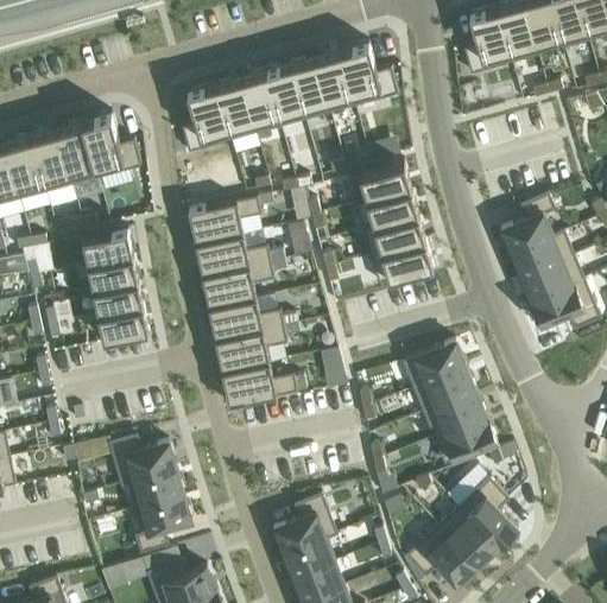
[(522,0),(519,0),(497,6),(512,62),(538,55),(522,0)]
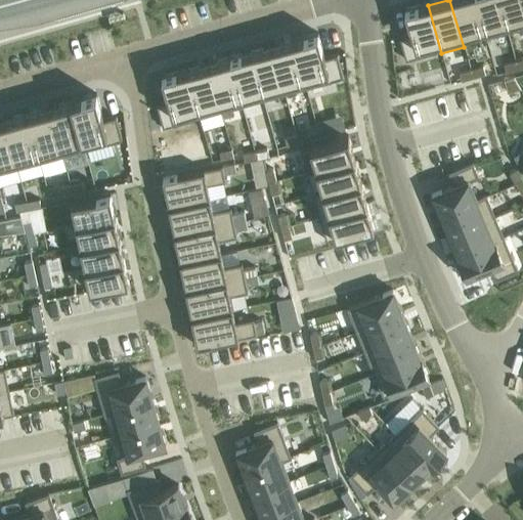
[(474,0),(449,0),(464,47),(465,47),(463,42),(484,36),(474,0)]
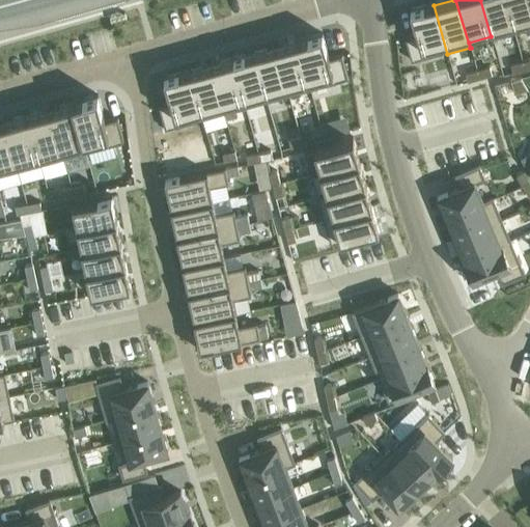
[(504,0),(480,0),(491,36),(512,31),(504,0)]
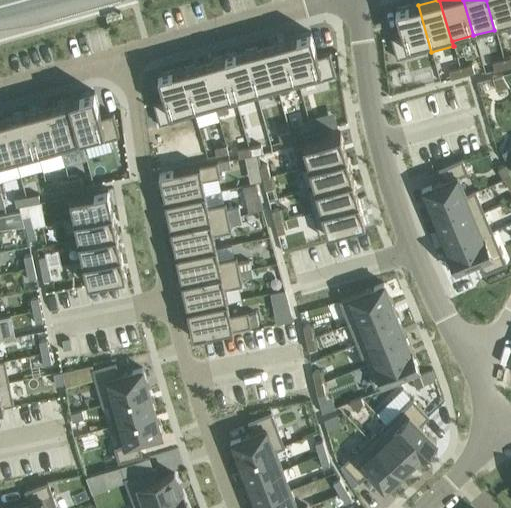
[(510,10),(508,0),(486,0),(494,30),(510,25),(510,10)]
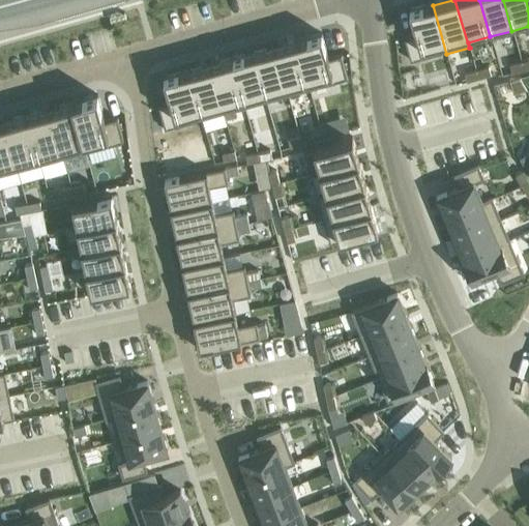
[(415,37),(403,40),(410,64),(446,54),(433,5),(409,12),(415,37)]
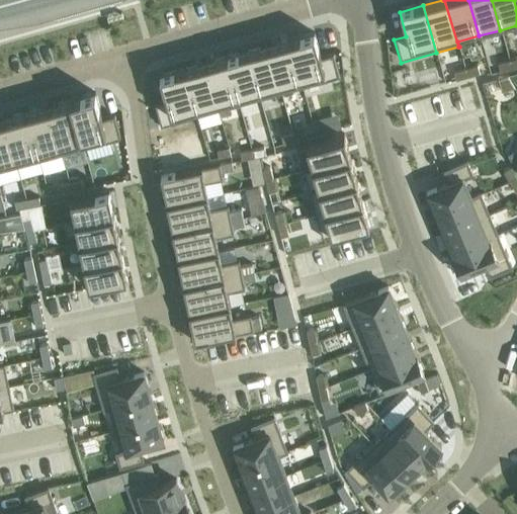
[(314,36),(288,43),(302,90),(339,80),(332,57),(320,60),(314,36)]
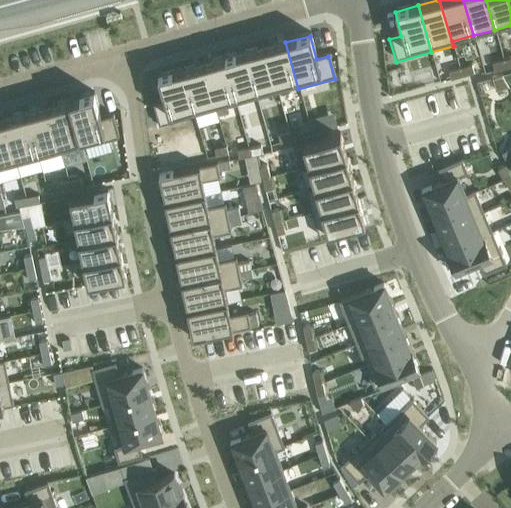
[(285,42),(265,48),(277,95),(298,89),(285,42)]
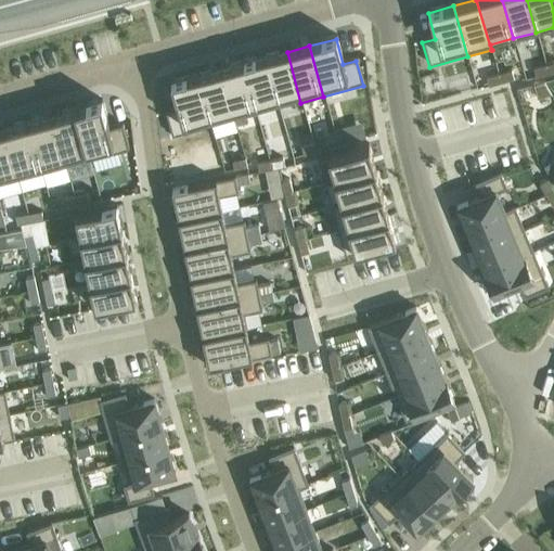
[(287,52),(265,59),(279,109),(300,103),(287,52)]
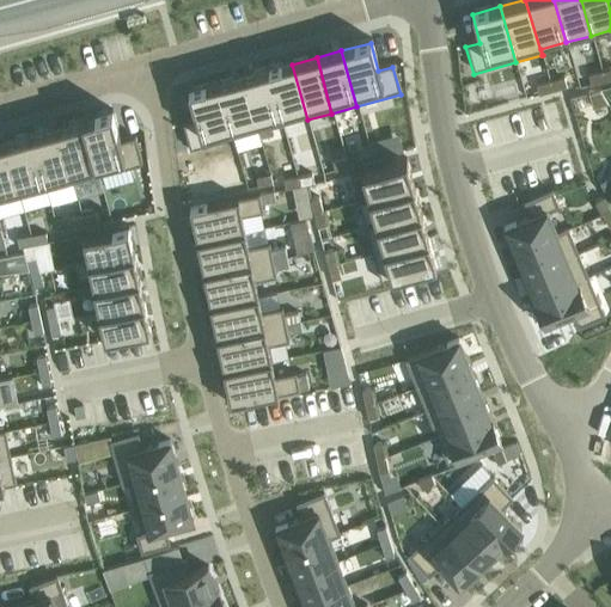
[(292,65),(267,71),(282,127),(307,120),(292,65)]
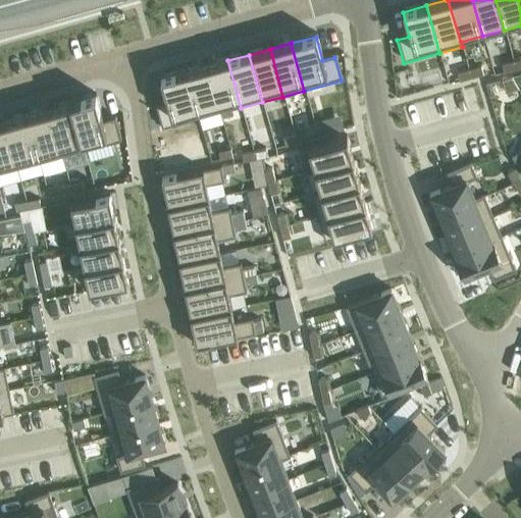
[(227,60),(206,66),(219,114),(241,108),(227,60)]
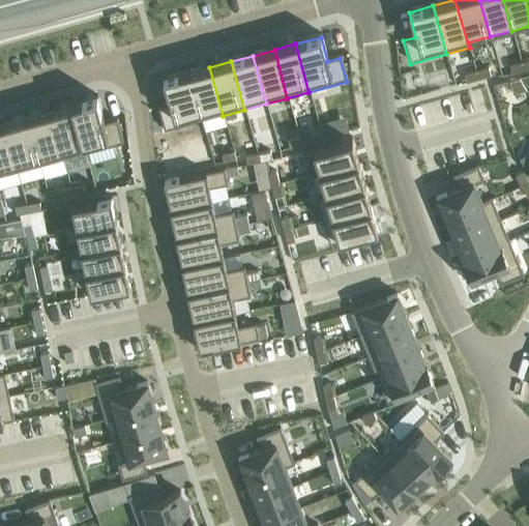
[(521,64),(509,67),(511,76),(523,72),(521,64)]
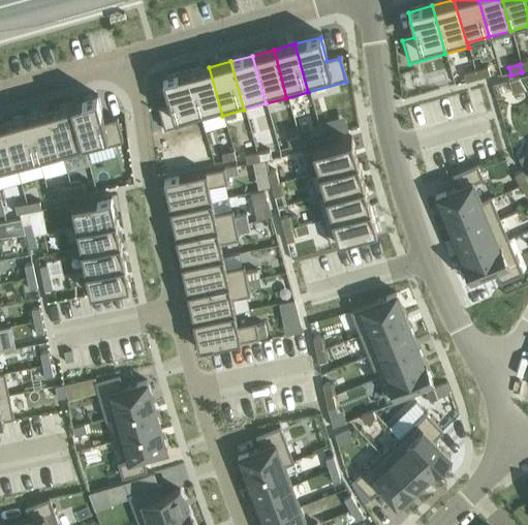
[(209,67),(187,73),(200,122),(222,116),(209,67)]
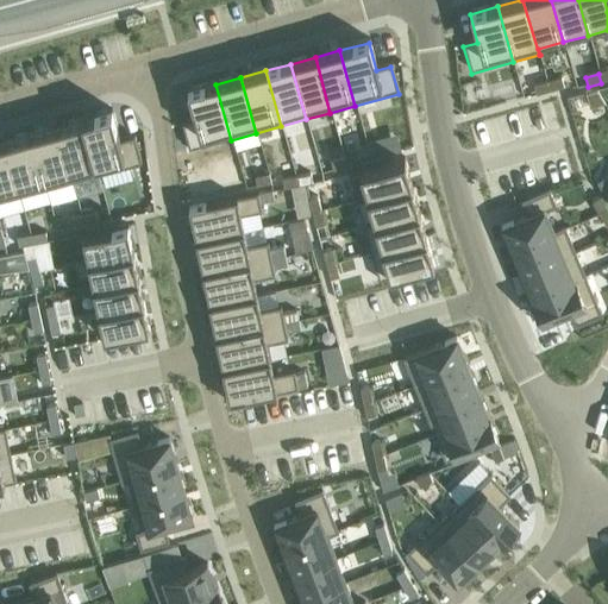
[(561,80),(547,83),(550,93),(563,89),(561,80)]
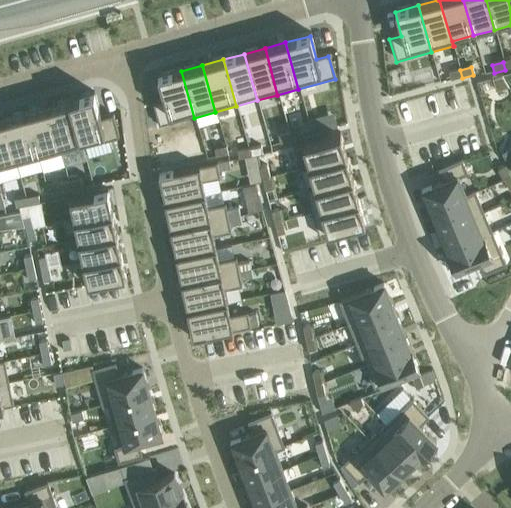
[(460,70),(448,74),(450,81),(462,78),(460,70)]
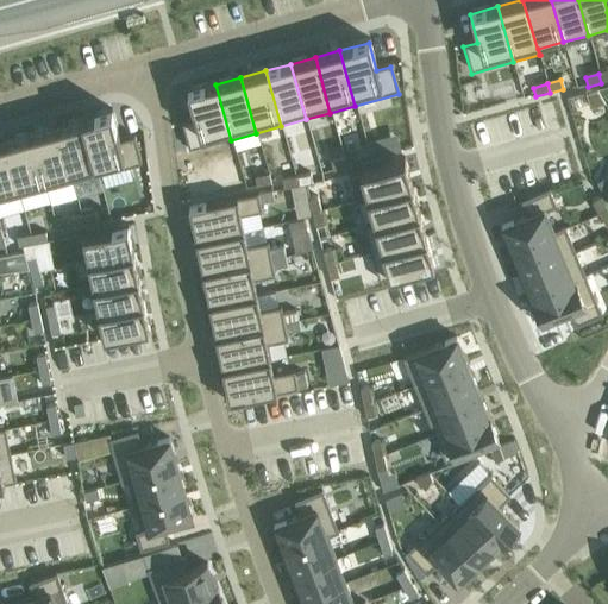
[(194,120),(181,125),(188,152),(231,140),(215,85),(187,93),(194,120)]
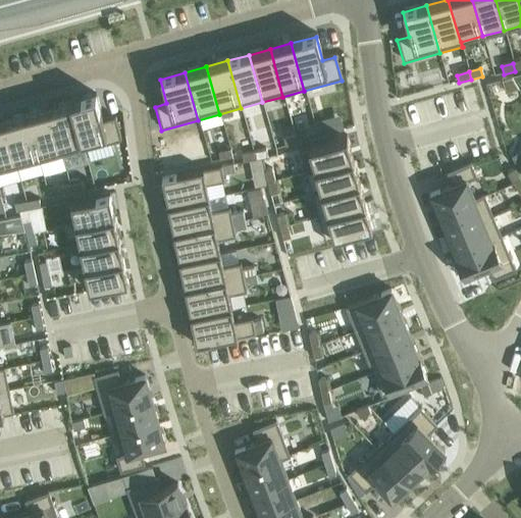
[(511,80),(500,83),(504,95),(517,91),(511,80)]
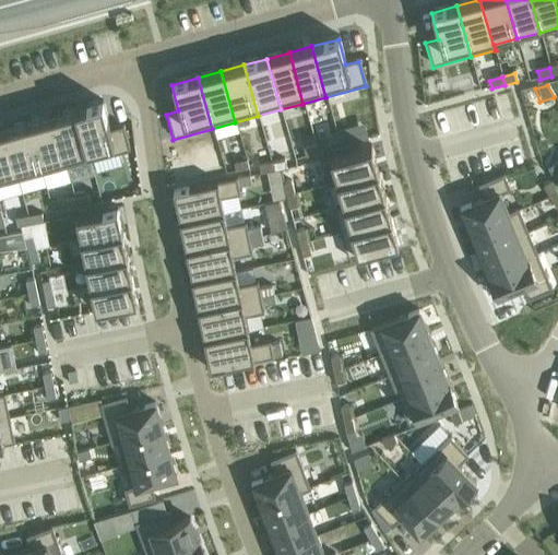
[(75,111),(90,163),(130,152),(122,127),(109,130),(102,103),(74,110),(74,113),(75,111)]
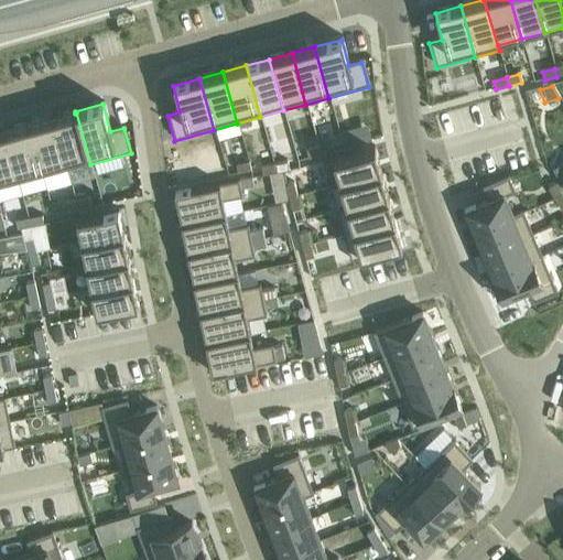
[(52,119),(66,171),(90,164),(76,112),(75,114),(52,119)]
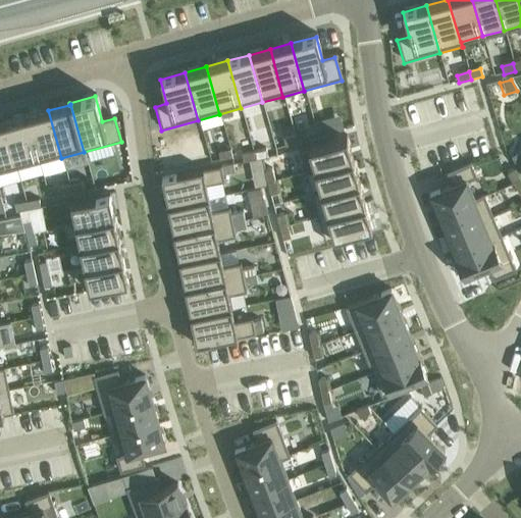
[(25,117),(39,164),(61,158),(48,110),(25,117)]
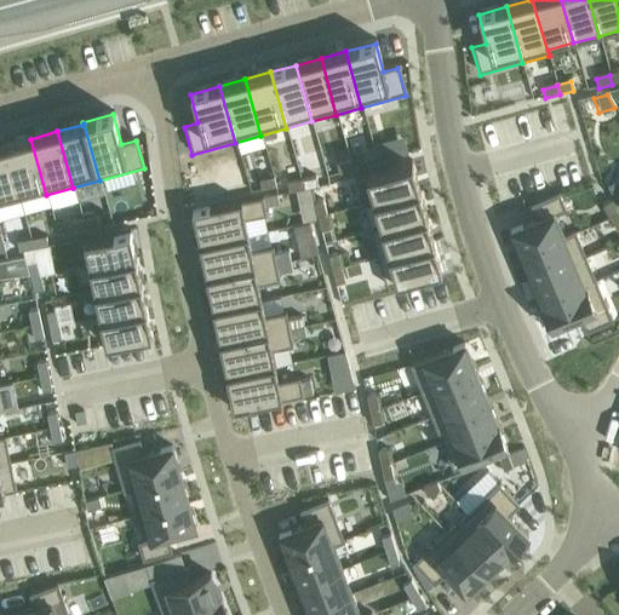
[(30,139),(4,147),(19,202),(46,195),(30,139)]
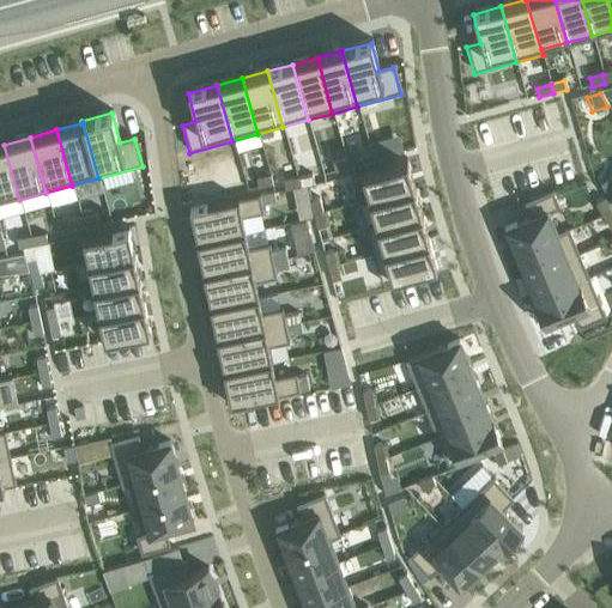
[(374,163),(388,159),(383,141),(369,145),(374,163)]
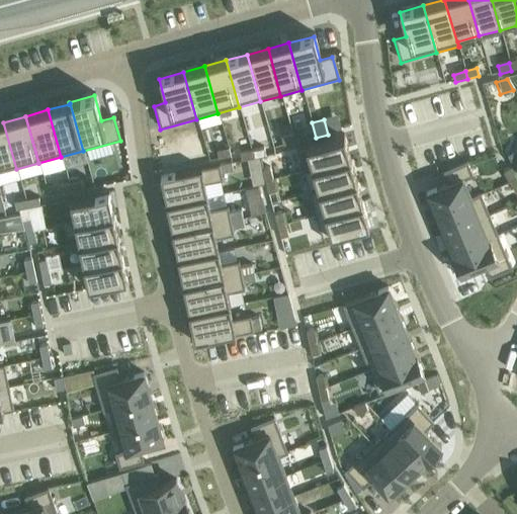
[(0,174),(16,169),(3,122),(0,122),(0,174)]
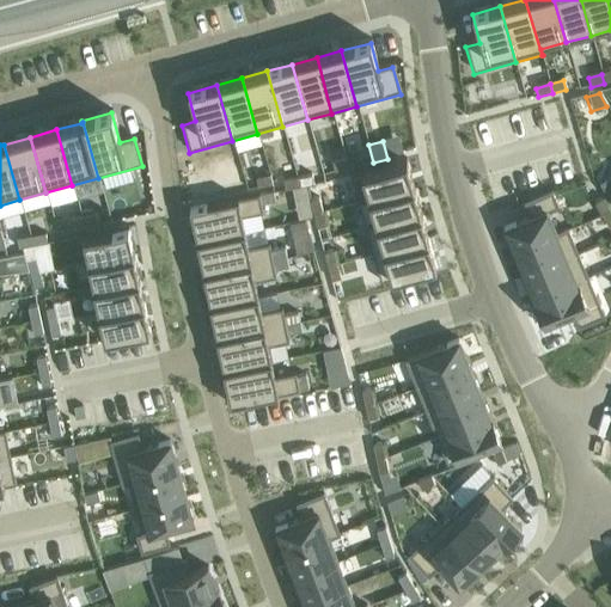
[(359,157),(346,160),(348,170),(362,165),(359,157)]
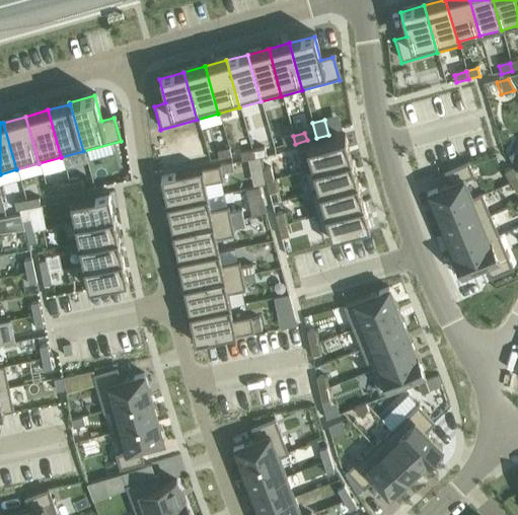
[(293,136),(281,139),(283,147),(295,144),(293,136)]
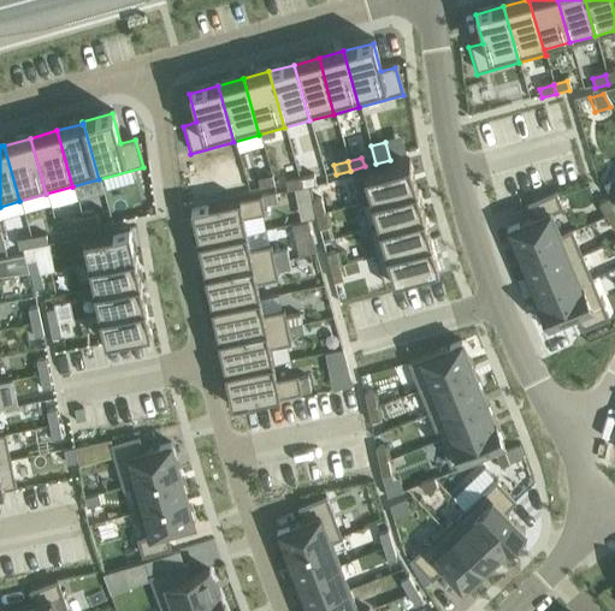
[(408,162),(353,178),(361,207),(372,203),(371,202),(417,190),(408,162)]
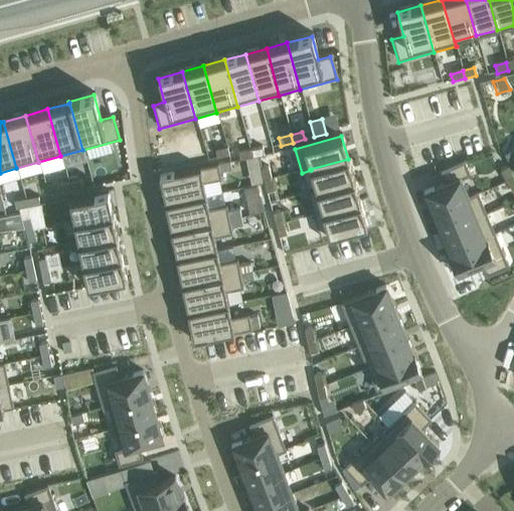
[(226,149),(215,151),(216,159),(228,157),(226,149)]
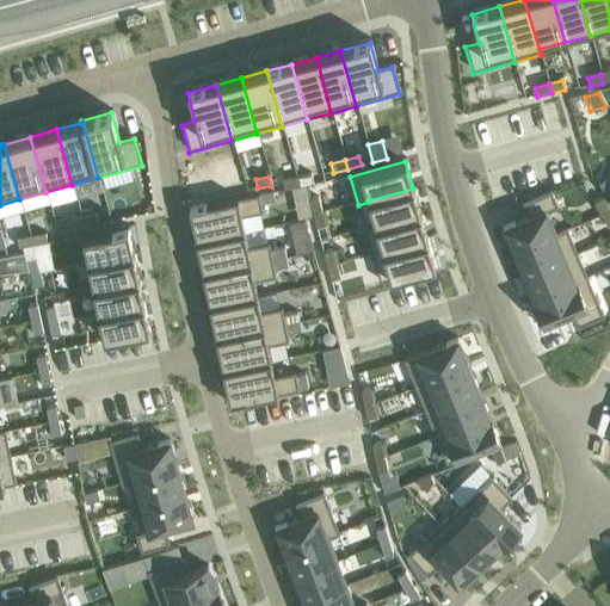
[(310,177),(296,179),(299,189),(305,187),(313,185),(310,177)]
